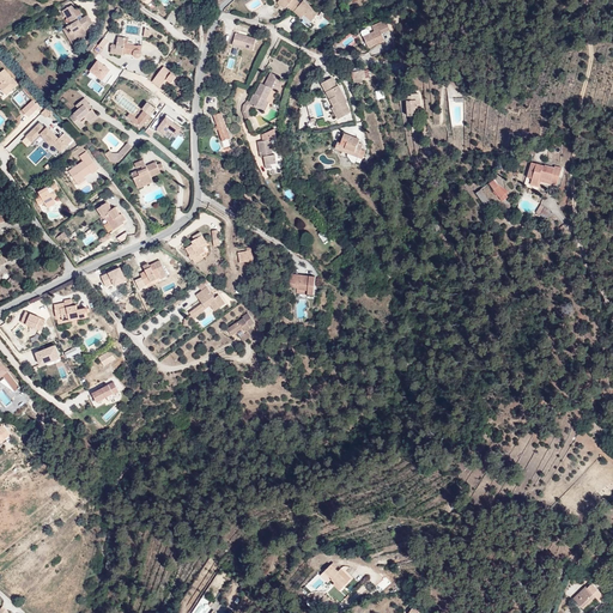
[(298,2),(295,0),(279,0),(281,1),(278,5),(285,12),(287,8),(291,11),(298,2)]
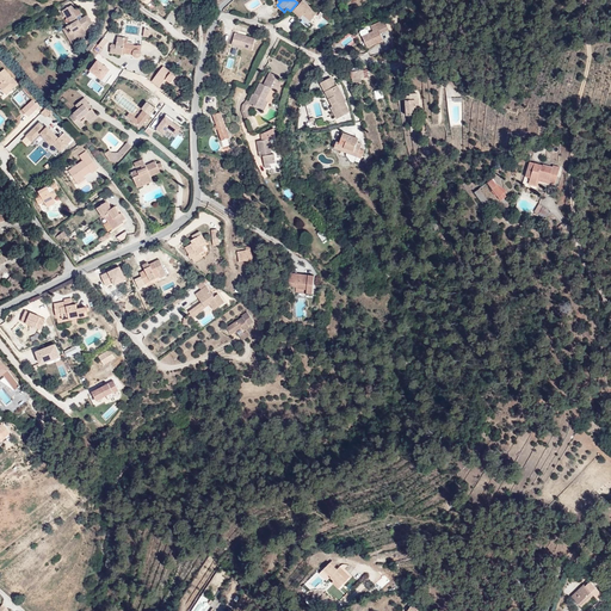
[(88,24),(82,13),(79,16),(80,18),(75,20),(73,14),(79,12),(75,6),(73,7),(71,2),(59,8),(62,16),(65,14),(68,23),(63,25),(67,32),(71,30),(74,36),(80,32),(80,31),(82,30),(81,26),(82,25),(84,26),(88,24)]
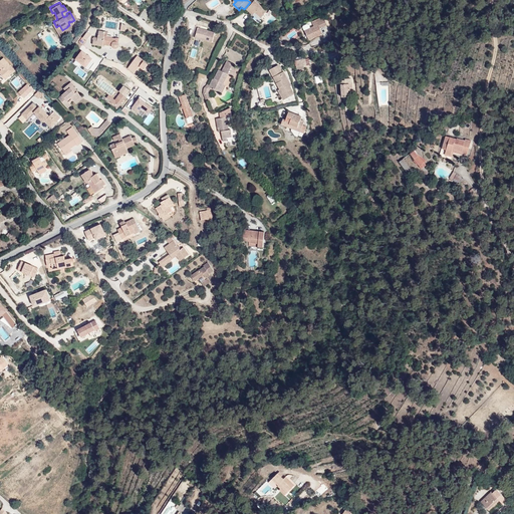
[(268,13),(255,3),(253,5),(250,2),(244,9),(254,17),(256,15),(262,20),(268,13)]
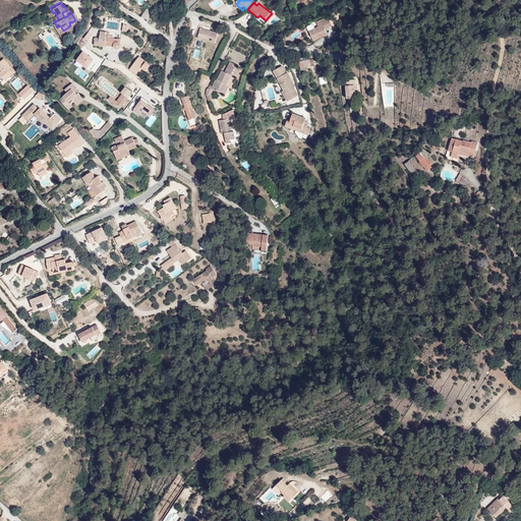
[(146,14),(149,8),(141,3),(137,9),(146,14)]
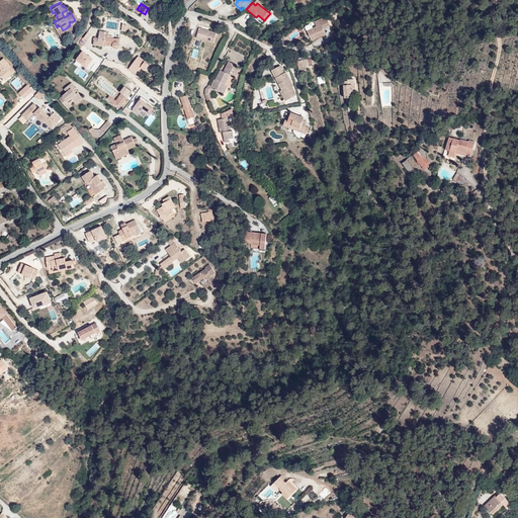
[(327,21),(324,14),(313,20),(316,25),(307,29),(311,38),(324,32),(320,24),(327,21)]
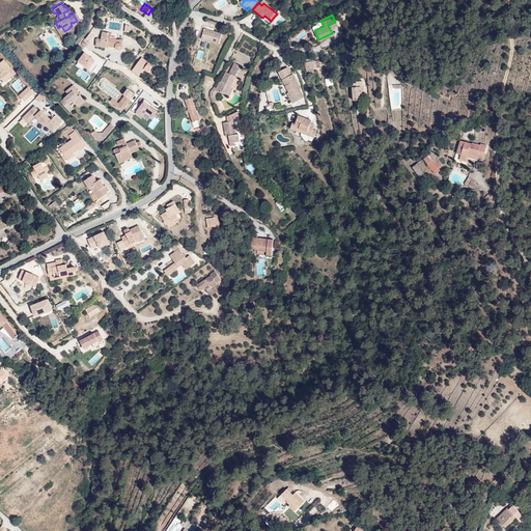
[(200,35),(219,39),(221,30),(203,25),(200,35)]
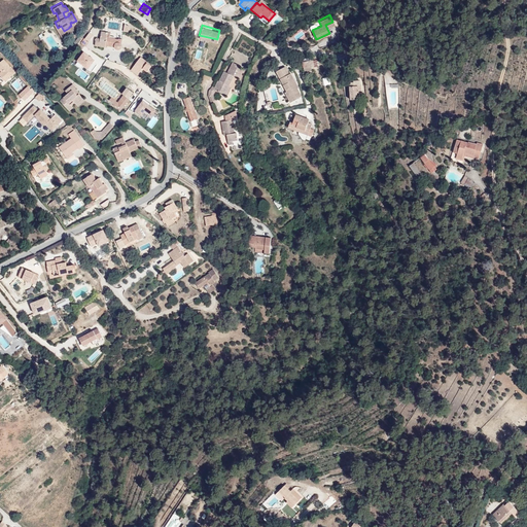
[(92,35),(91,42),(100,43),(101,41),(109,42),(111,45),(112,46),(114,46),(116,44),(116,43),(116,40),(117,35),(113,35),(113,36),(102,34),(103,29),(97,28),(96,35),(92,35)]
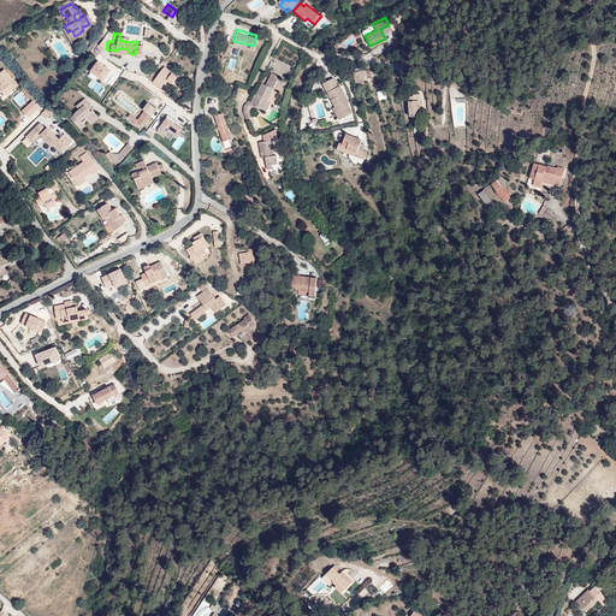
[(102,42),(95,37),(90,45),(96,51),(102,42)]
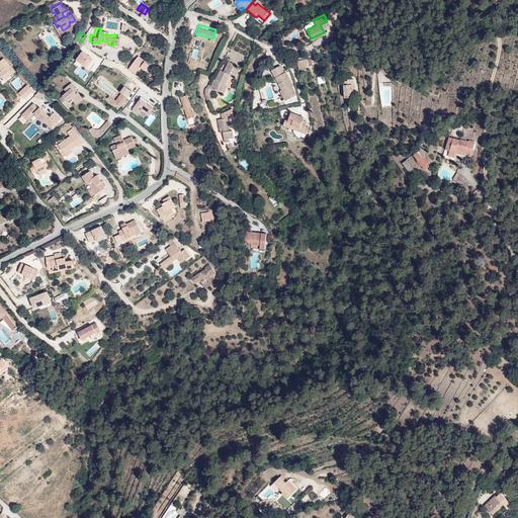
[(74,59),(90,71),(97,62),(81,50),(74,59)]
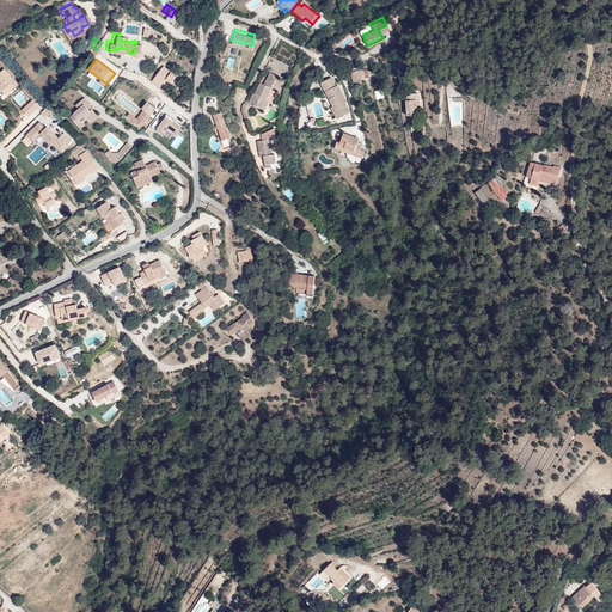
[(157,61),(147,75),(150,78),(148,79),(153,83),(165,67),(157,61)]
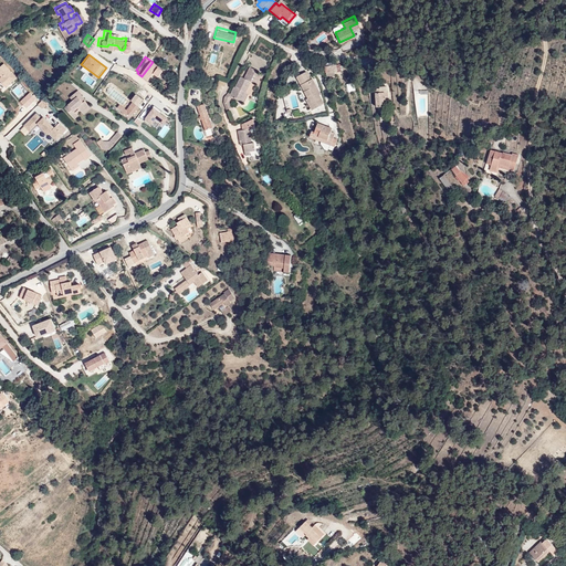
[(254,66),(255,64),(247,60),(240,71),(239,70),(233,81),(232,81),(229,87),(227,91),(229,91),(239,96),(243,86),(249,76),(254,66)]
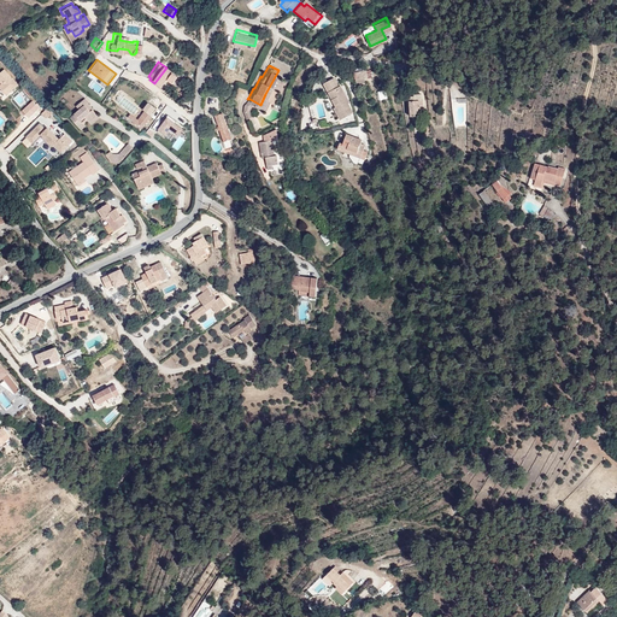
[(4,68),(0,70),(0,82),(0,83),(0,88),(6,95),(18,84),(4,68)]
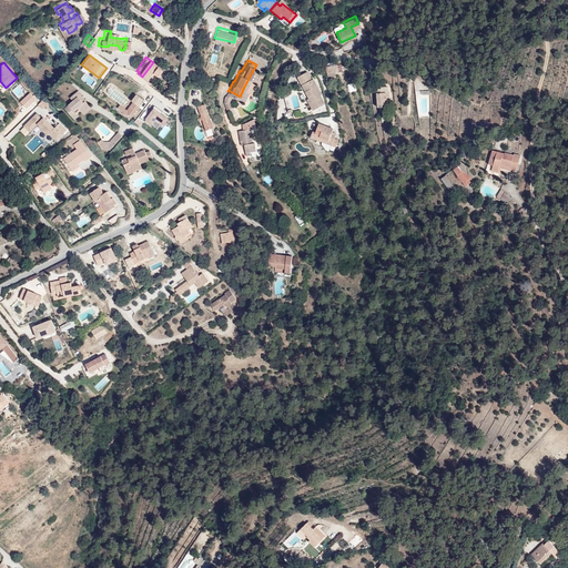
[(255,79),(260,69),(255,67),(250,77),(255,79)]
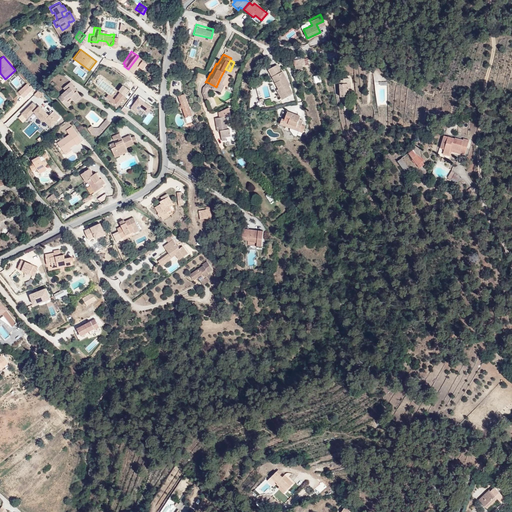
[(289,84),(281,69),(279,70),(275,63),(267,68),(271,75),(274,73),(277,79),(273,81),(276,87),(275,88),(280,98),(292,92),(287,84),(289,84)]
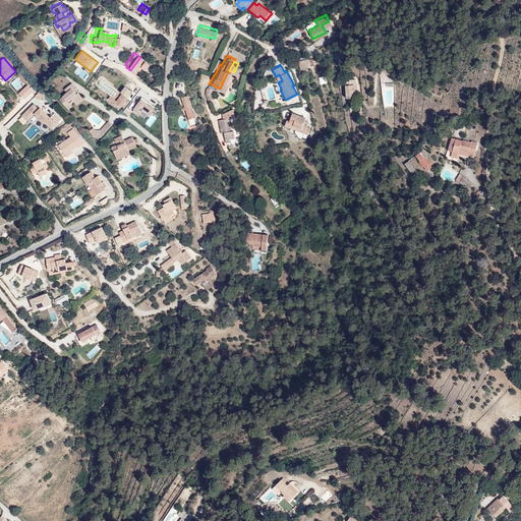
[(362,97),(362,90),(359,90),(358,79),(354,79),(354,76),(347,76),(350,100),(357,99),(357,97),(362,97)]
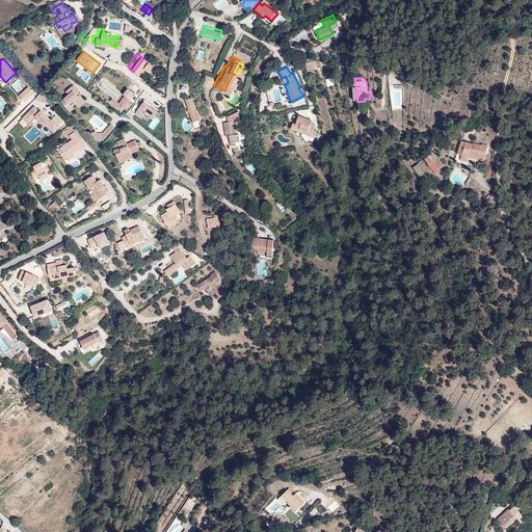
[(73,105),(80,98),(77,94),(77,92),(70,83),(65,86),(68,89),(56,100),(64,109),(72,103),(73,105)]
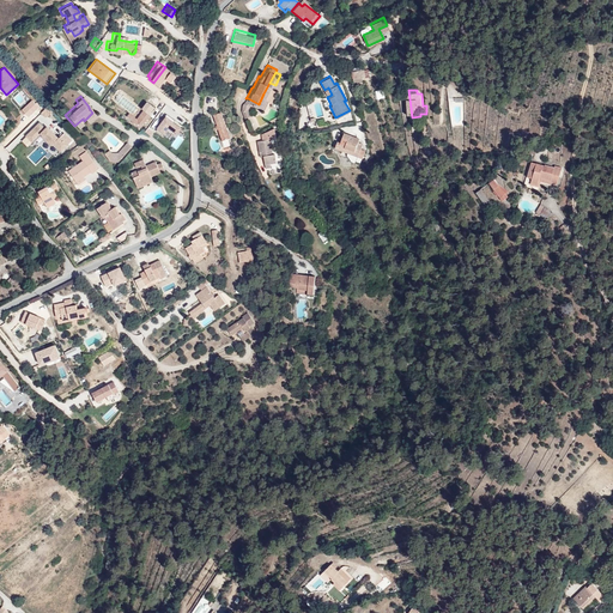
[(141,108),(150,113),(155,105),(146,99),(141,108)]
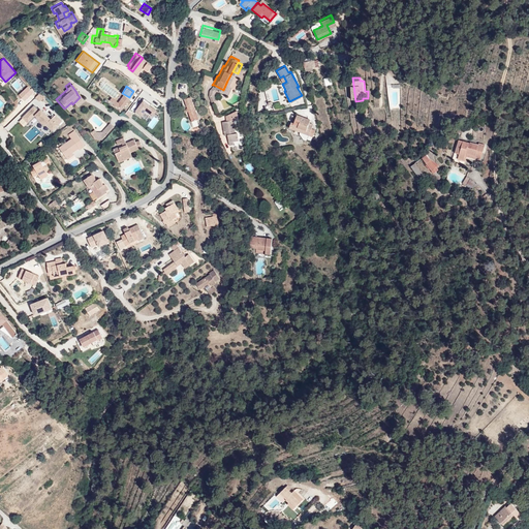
[(113,99),(106,94),(104,97),(117,105),(124,95),(119,91),(113,99)]
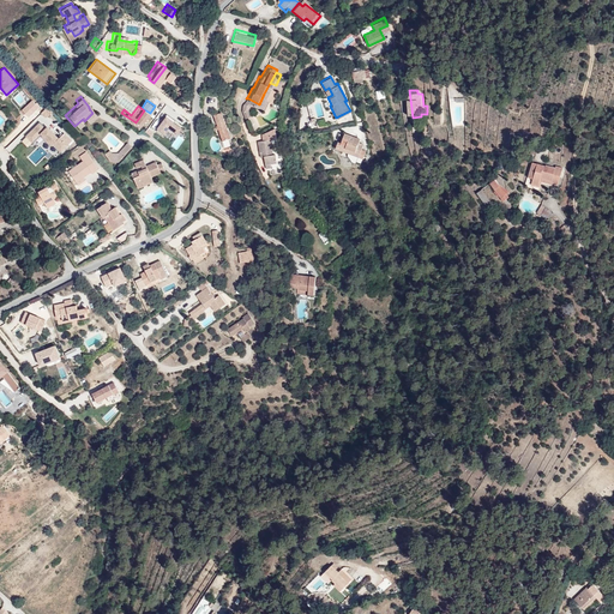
[(86,124),(95,115),(92,113),(84,121),(86,124)]
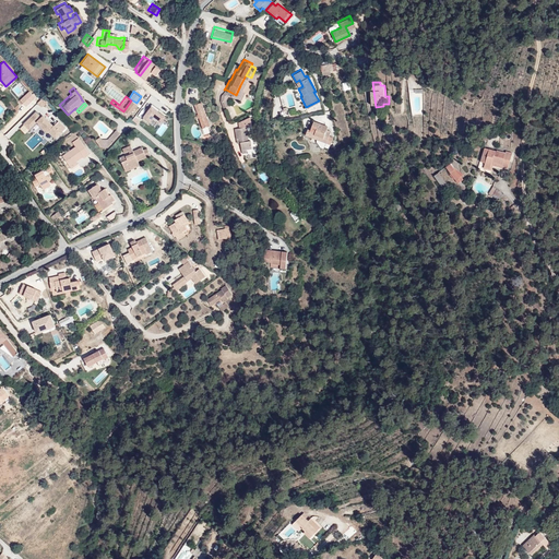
[(156,129),(166,115),(152,104),(141,118),(156,129)]
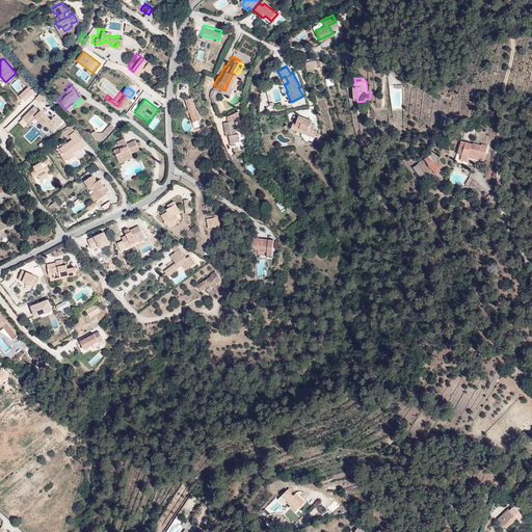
[(200,120),(195,104),(192,105),(191,101),(188,103),(193,122),(200,120)]
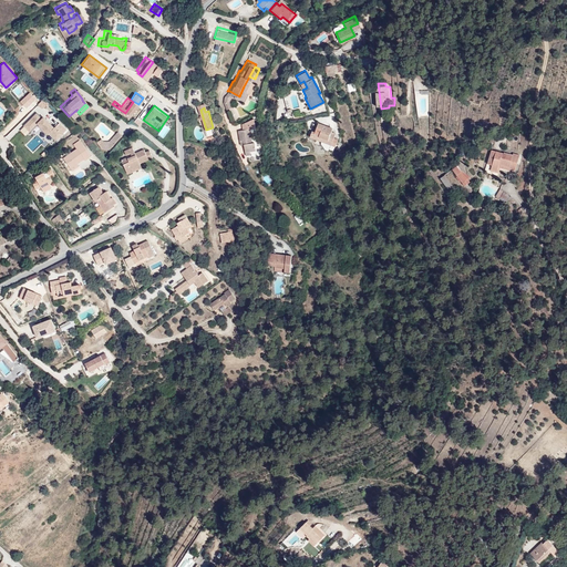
[(38,123),(53,141),(61,134),(39,110),(22,125),(29,132),(38,123)]
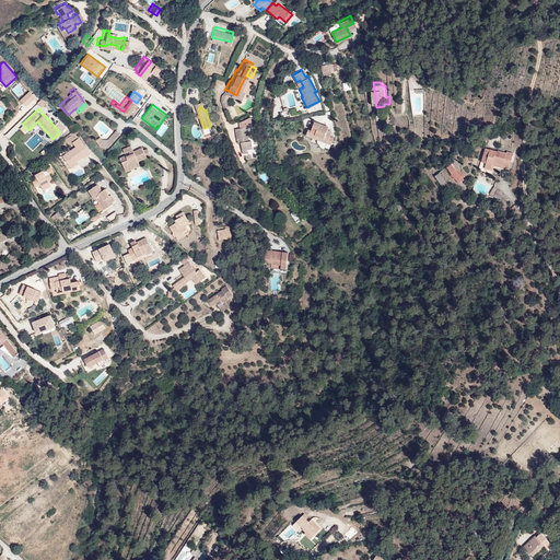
[(249,121),(248,112),(236,118),(237,124),(233,124),(234,132),(237,132),(240,146),(244,144),(251,143),(248,136),(247,136),(245,123),(249,121)]
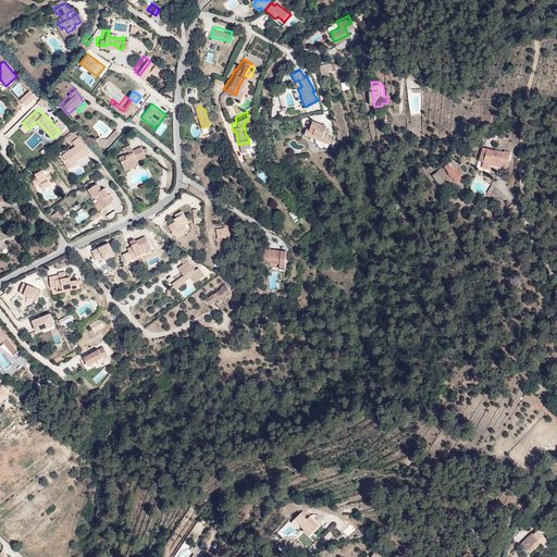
[(324,141),(329,130),(324,128),(325,124),(311,119),(308,128),(305,127),(302,133),(324,141)]
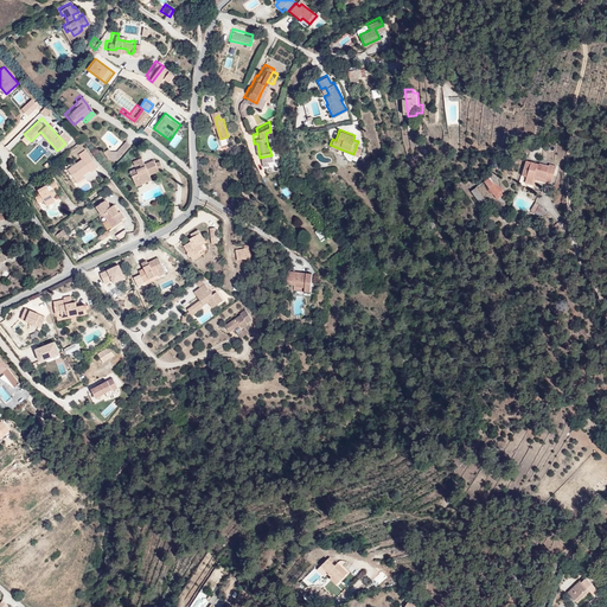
[(114,160),(127,144),(122,139),(113,149),(107,149),(104,147),(98,153),(106,159),(114,160)]
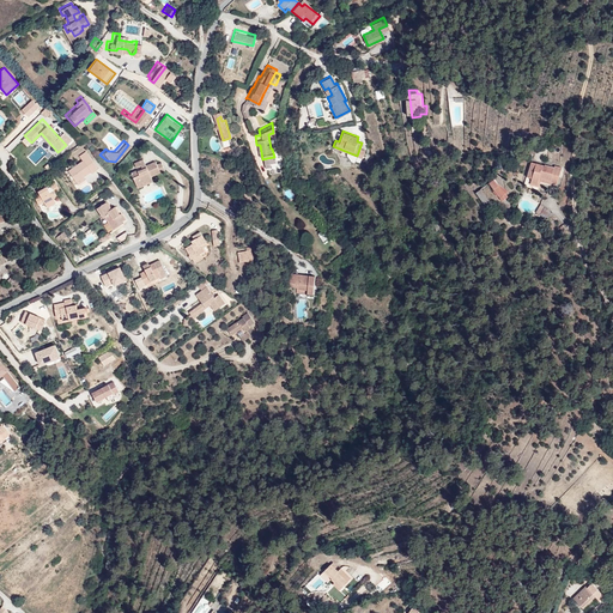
[(28,157),(35,164),(47,152),(40,145),(28,157)]
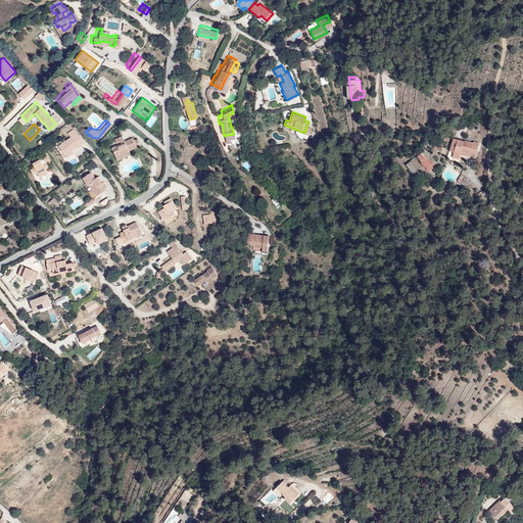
[(84,143),(73,128),(67,132),(70,137),(59,145),(65,154),(66,154),(70,152),(70,150),(77,147),(77,148),(84,143)]
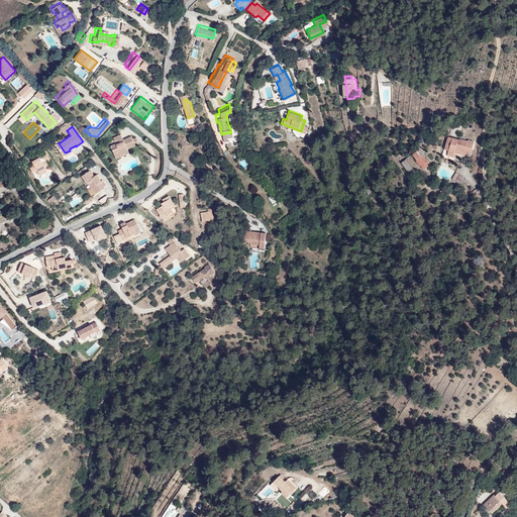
[(111,140),(120,136),(117,132),(109,136),(111,140)]
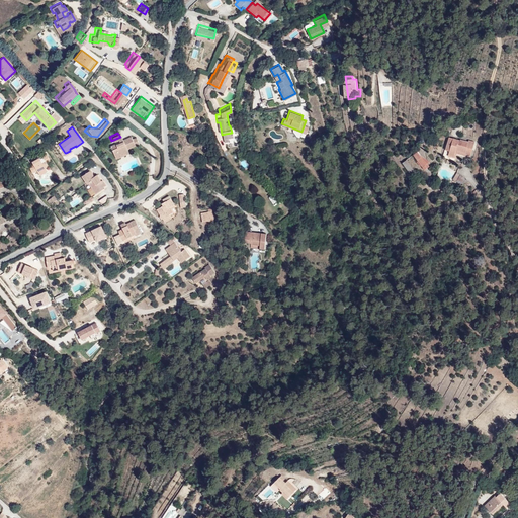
[(125,150),(137,143),(134,137),(130,140),(126,136),(108,148),(110,151),(112,150),(117,159),(118,158),(117,155),(125,150)]
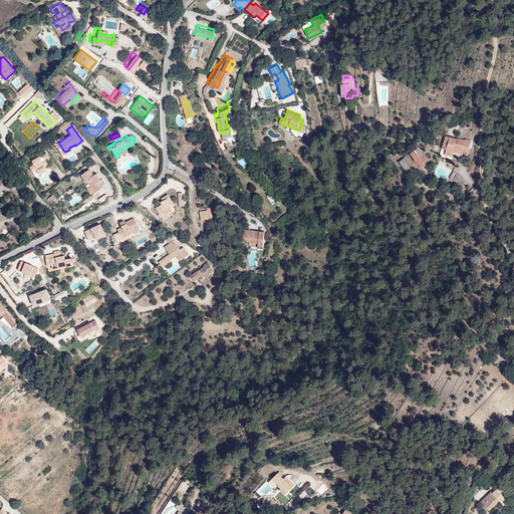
[(447,151),(450,140),(443,137),(440,148),(447,151)]
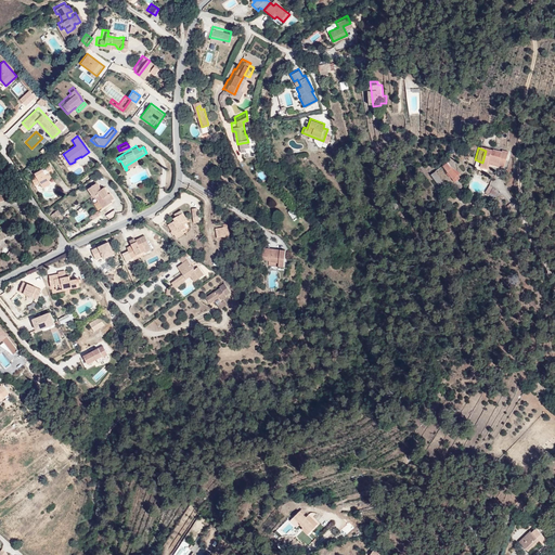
[(500,164),(504,151),(491,147),(490,153),(486,152),(482,163),(491,165),(492,162),(500,164)]
